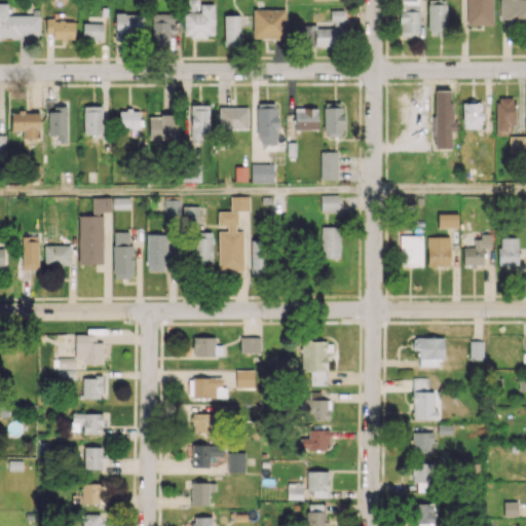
[(184,0),(183,36),(213,36),(214,4),(198,4),(198,0),(184,0)]
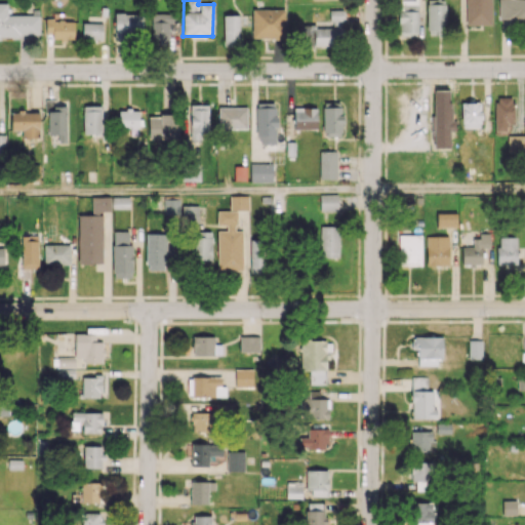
[(416,0),(397,0),(398,36),(418,35),(416,0)]
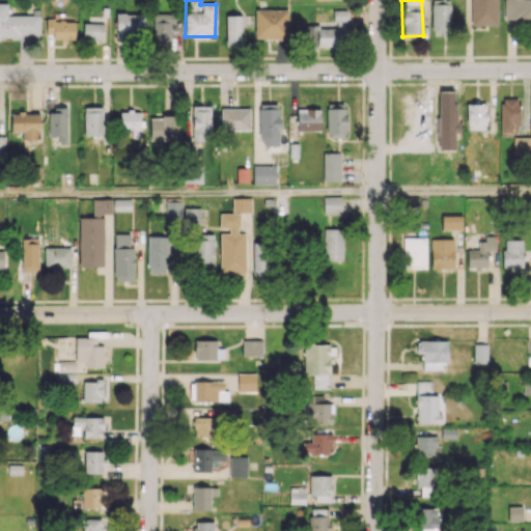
[(450,34),(450,0),(431,0),(431,34),(450,34)]
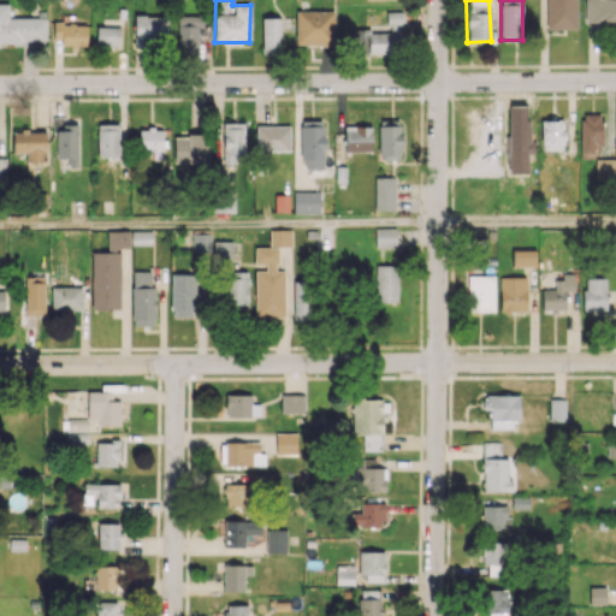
[(545,0),(546,29),(576,29),(576,0),(545,0)]
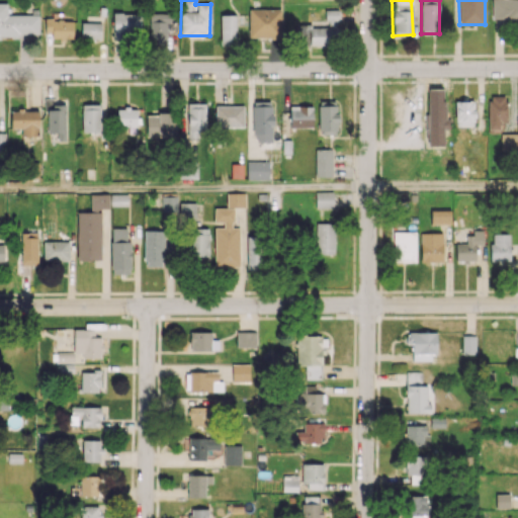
[(517,0),(492,0),(492,22),(517,22),(517,0)]
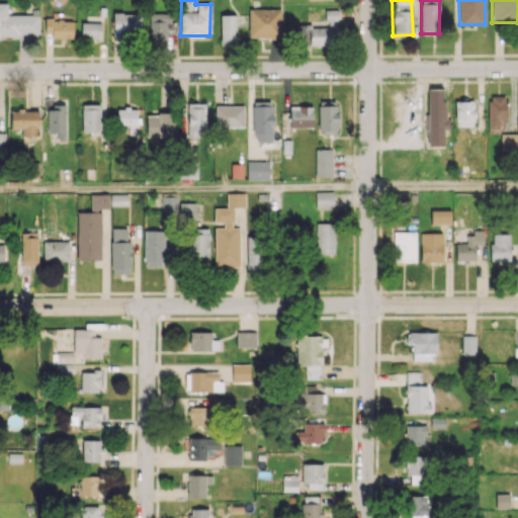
[(0,29),(0,34),(38,35),(39,14),(7,14),(7,3),(0,3),(0,29)]
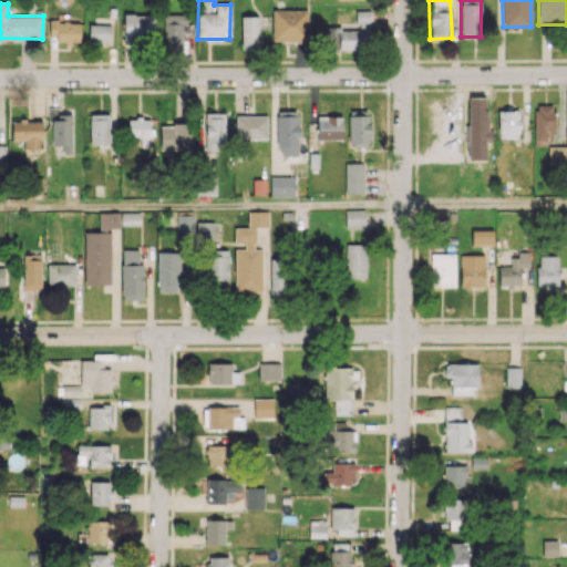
[(271,41),(307,42),(307,10),(272,9),(271,41)]
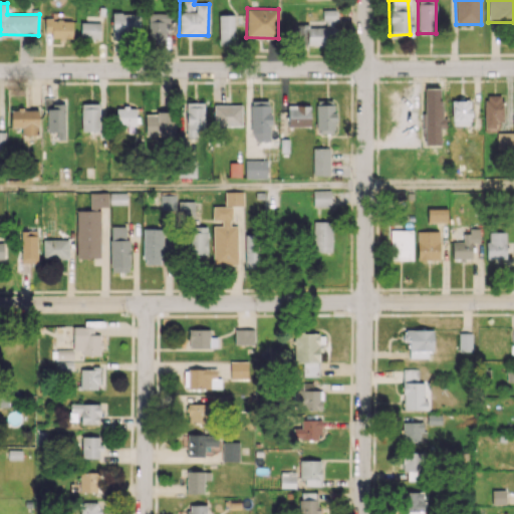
[(335,9),(324,9),(324,26),(293,26),(292,44),(335,44),(335,9)]
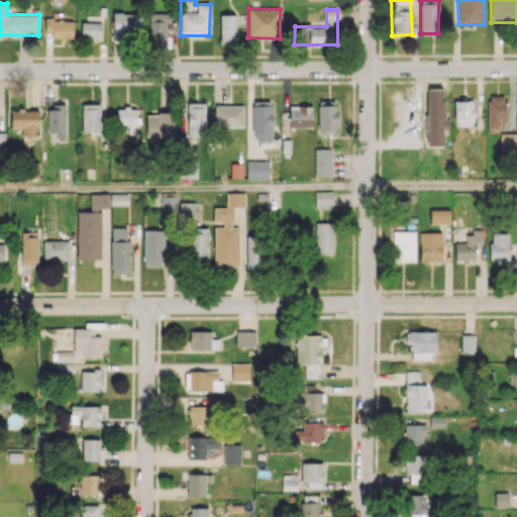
[(113,35),(140,36),(140,13),(113,13),(113,35)]
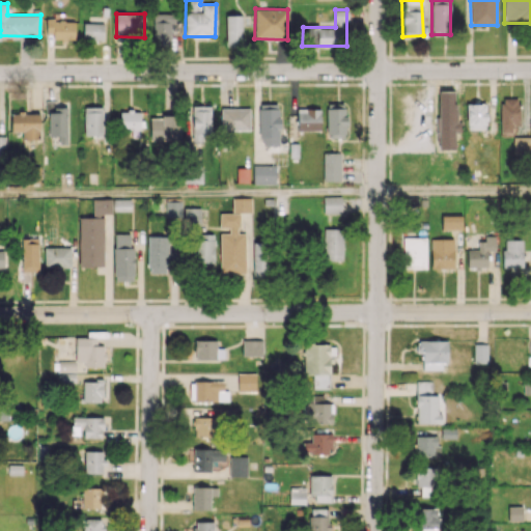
[(152,45),(170,45),(170,33),(182,33),(182,23),(174,23),(174,14),(152,14),(152,45)]
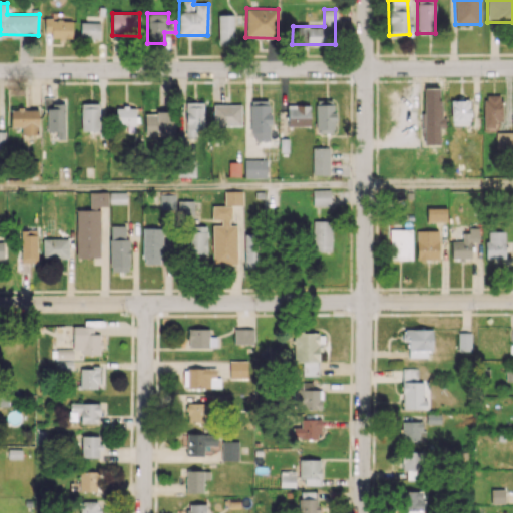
[(233,14),(218,15),(218,44),(234,43),(233,14)]
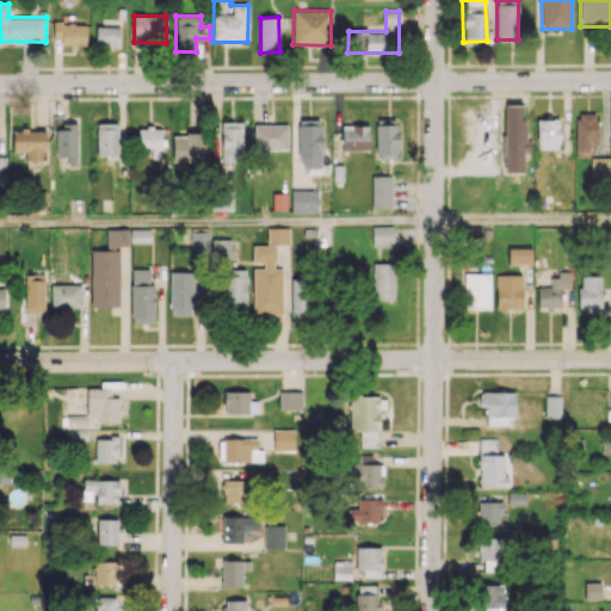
[(86,45),(86,23),(53,23),(53,38),(61,38),(61,45),(86,45)]
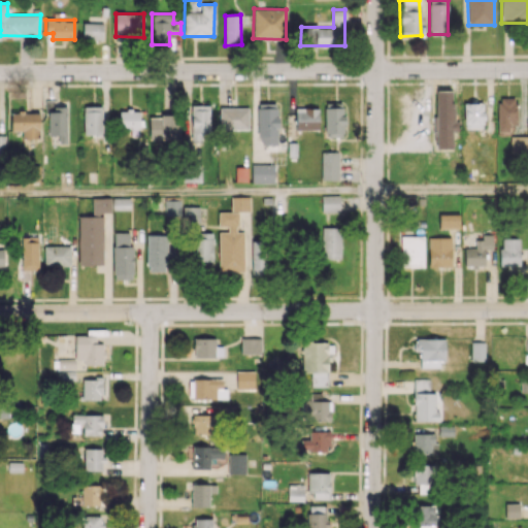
[(103,23),(83,22),(83,39),(103,40),(103,23)]
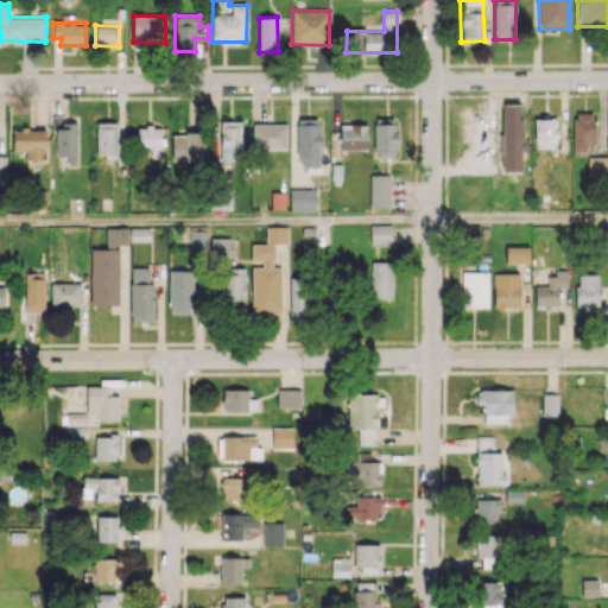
[(521,170),(520,151),(529,151),(529,139),(523,139),(521,105),(501,105),(502,171),(521,170)]
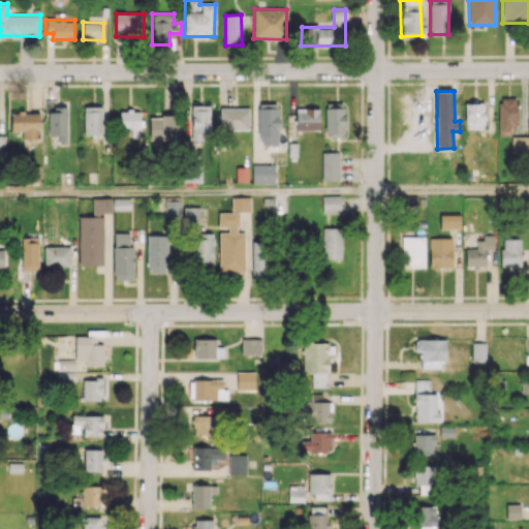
[(499,132),(517,132),(518,97),(499,97),(499,132)]
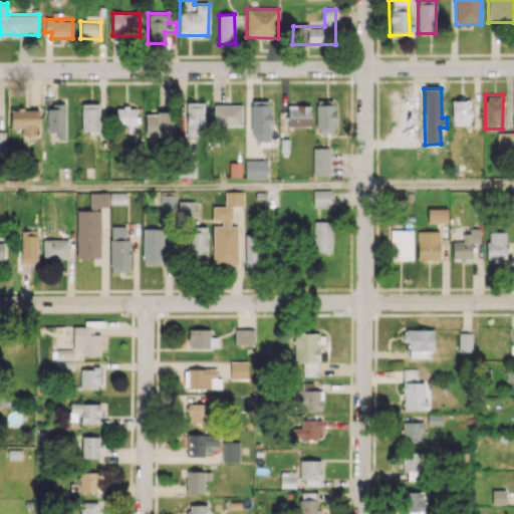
[(269,135),(270,100),(251,99),(250,134),(269,135)]
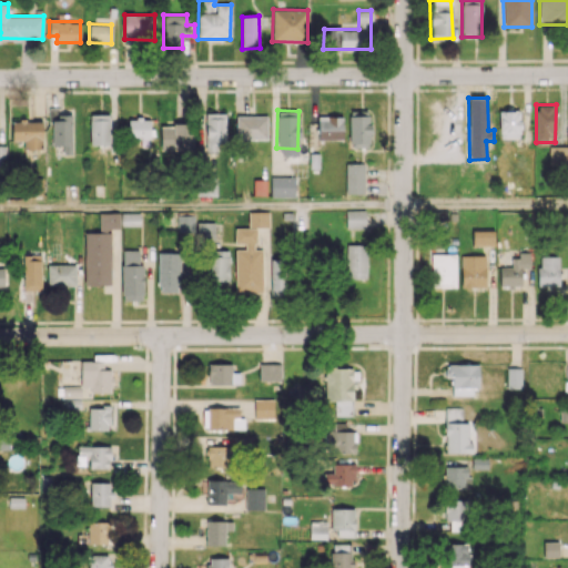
[(499,139),(520,138),(519,111),(499,111),(499,139)]
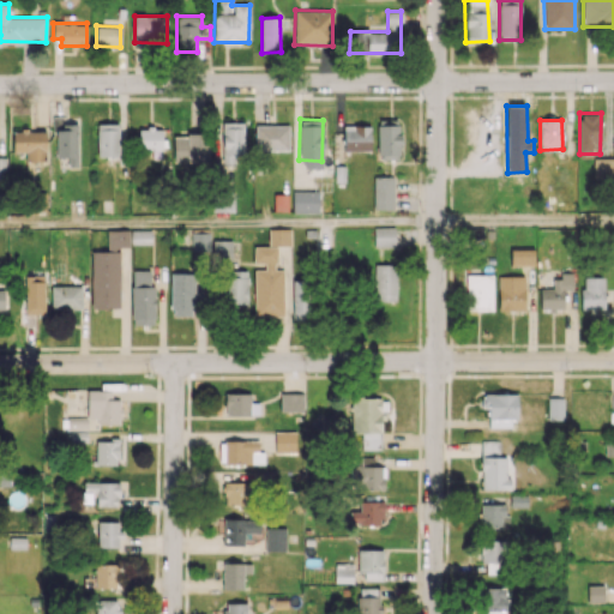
[(223,163),(241,163),(241,122),(222,122),(223,163)]
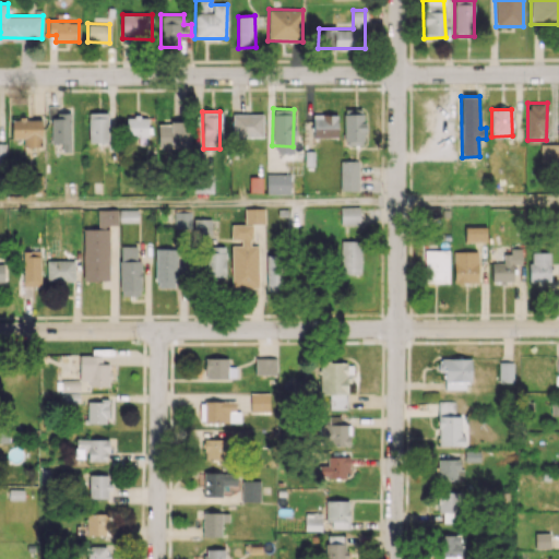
[(88,143),(108,142),(108,113),(88,113),(88,143)]
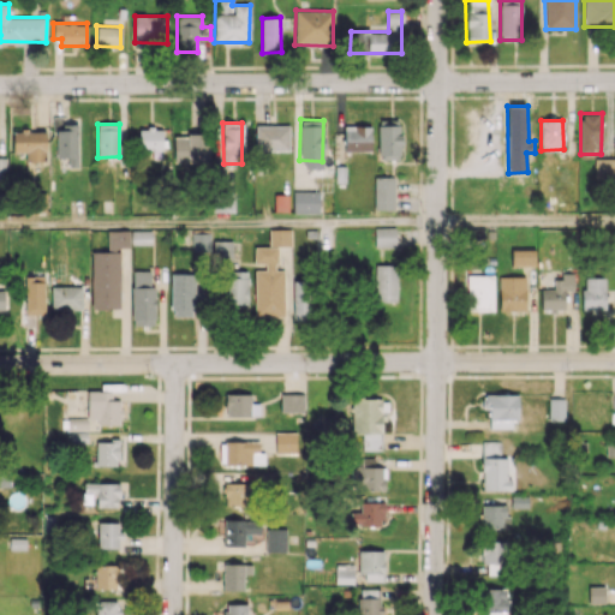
[(78,167),(77,125),(55,126),(57,157),(69,157),(69,167),(78,167)]
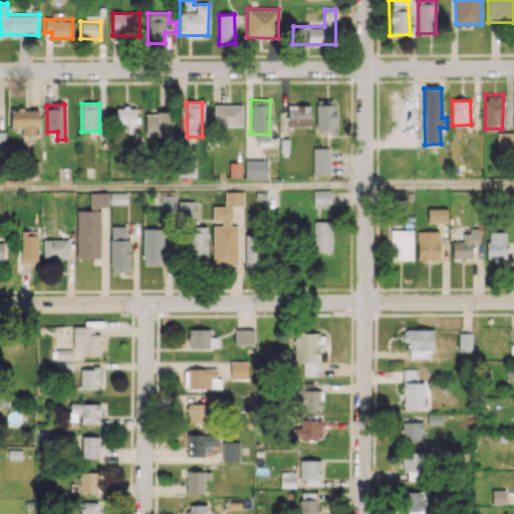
[(241,104),(221,104),(222,125),(242,125),(241,104)]
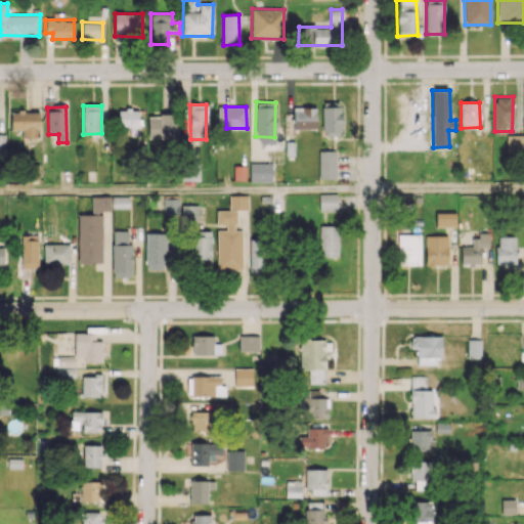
[(293,128),(315,129),(316,107),(294,106),(293,128)]
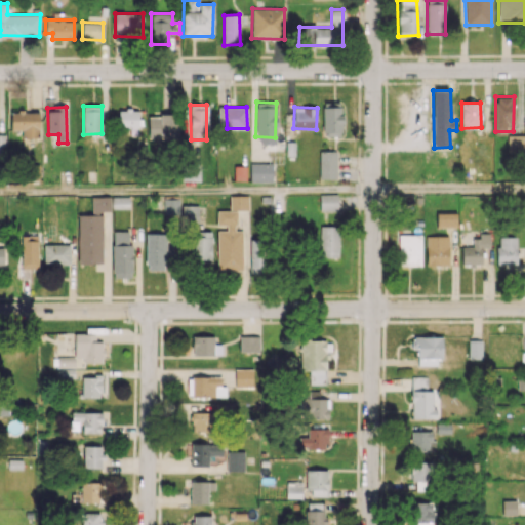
[(322,107),(323,137),(340,137),(340,107),(322,107)]
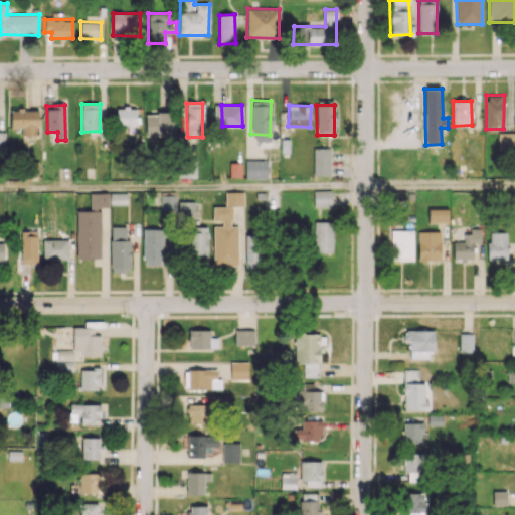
[(116,125),(136,126),(136,108),(117,107),(116,125)]
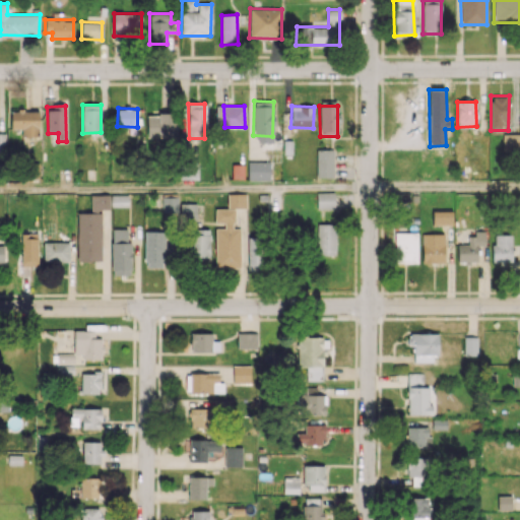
[(22,129),(22,136),(39,137),(39,111),(11,110),(11,128),(22,129)]
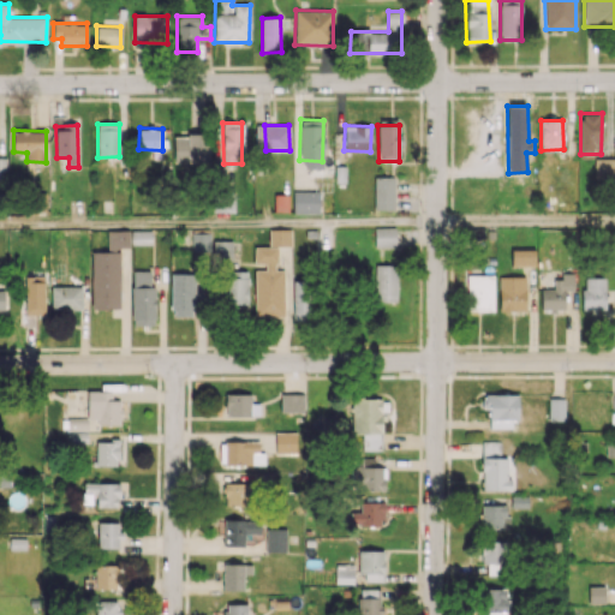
[(173,135),(174,163),(209,162),(208,135),(173,135)]
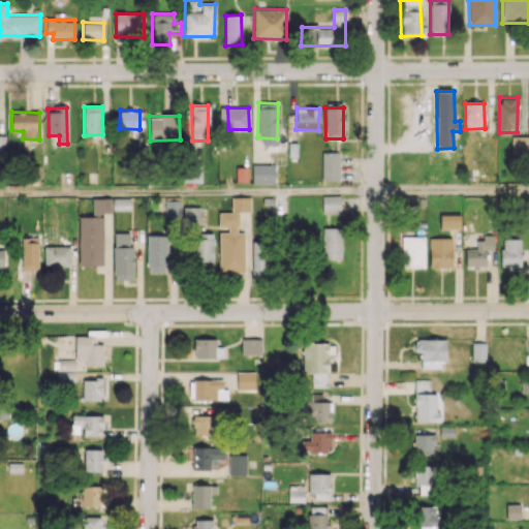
[(528,152),(528,136),(510,136),(510,152),(528,152)]
